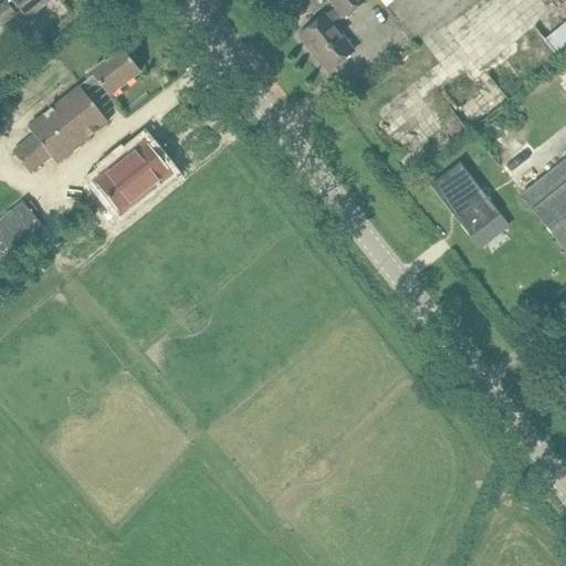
[(29,20),(41,10),(52,0),(8,0),(6,2),(0,7),(0,28),(17,16),(14,13),(18,10),(24,19),(29,20)]
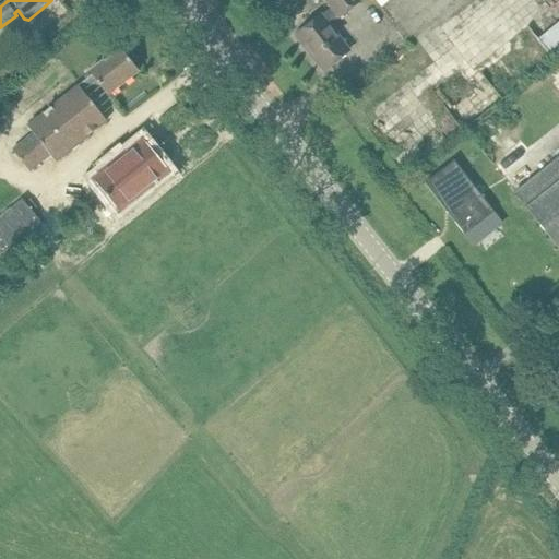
[(340,19),(359,2),(357,0),(323,0),(331,9),(321,16),(321,15),(295,36),(323,72),(340,59),(349,51),(329,25),(339,18),(340,19)]
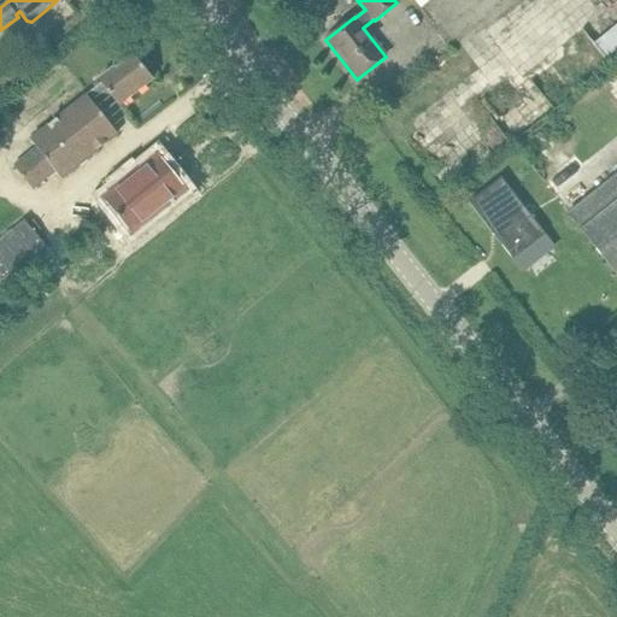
[(118,105),(134,94),(153,78),(133,53),(113,69),(98,81),(101,86),(31,142),(35,148),(12,166),(16,170),(31,191),(53,172),(60,181),(117,135),(95,110),(111,97),(118,105)]
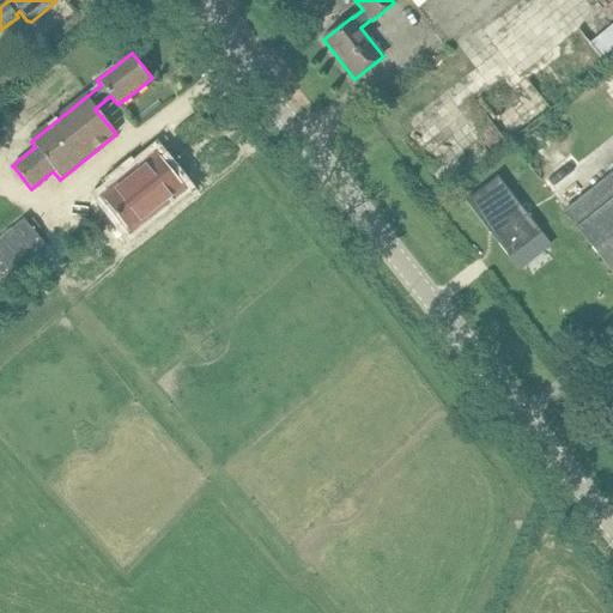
[(530,139),(559,162),(569,151),(540,128),(530,139)]
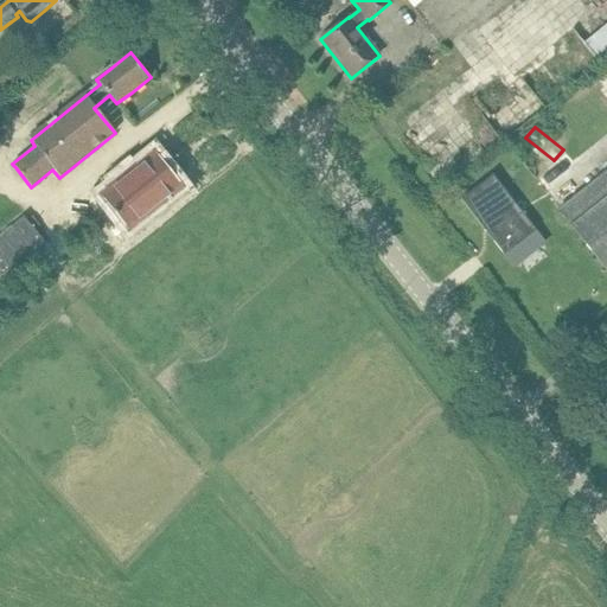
[(576,148),(553,164),(560,174),(583,159),(576,148)]
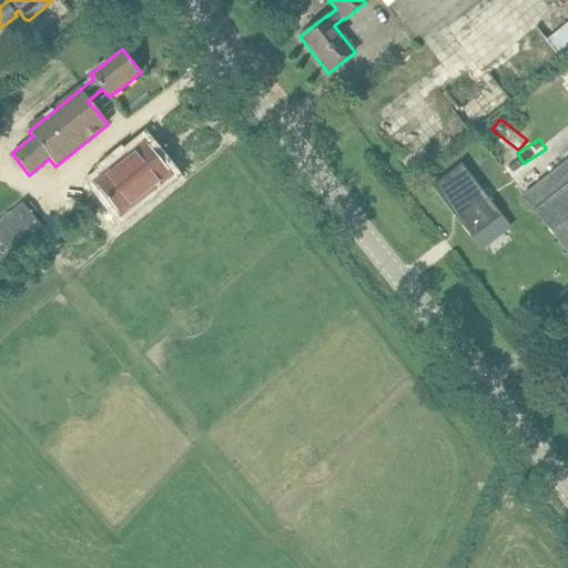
[(169,175),(144,144),(127,158),(124,155),(100,174),(102,178),(95,183),(98,185),(87,194),(102,213),(108,221),(119,212),(121,214),(169,175)]
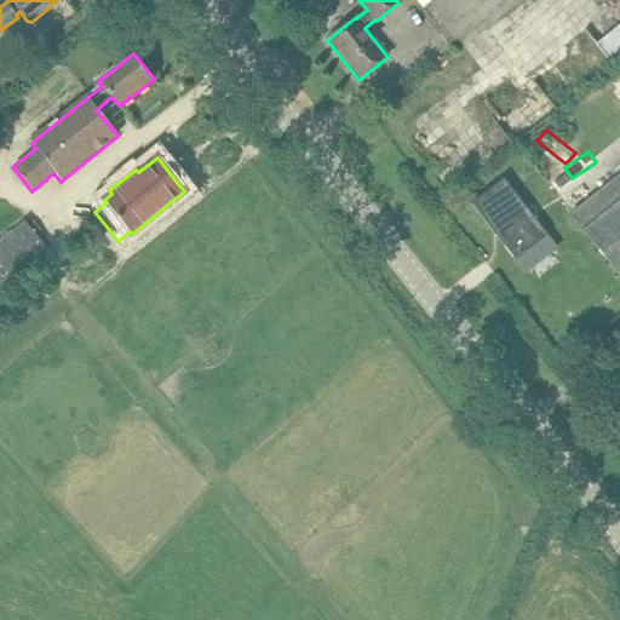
[(619,173),(570,213),(619,276),(619,173)]
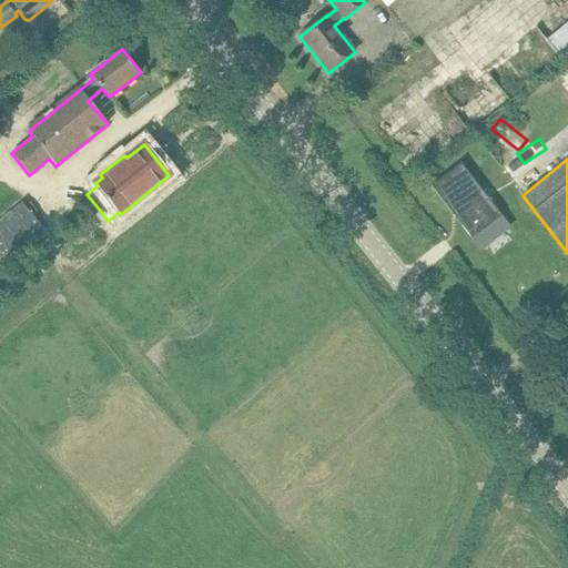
[(462,161),(432,184),(473,236),(503,213),(462,161)]
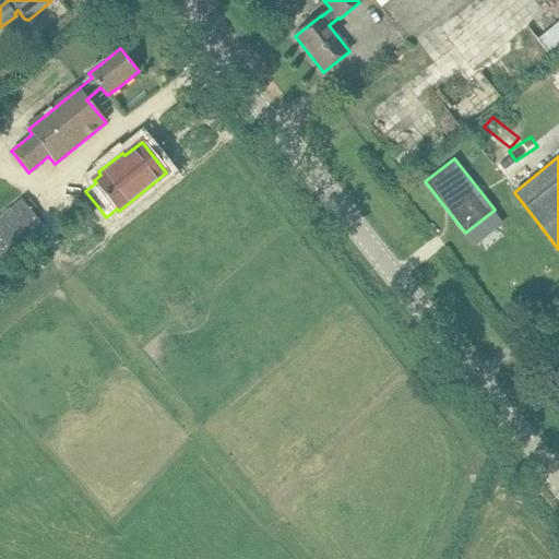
[(535,323),(544,317),(536,307),(527,314),(535,323)]
